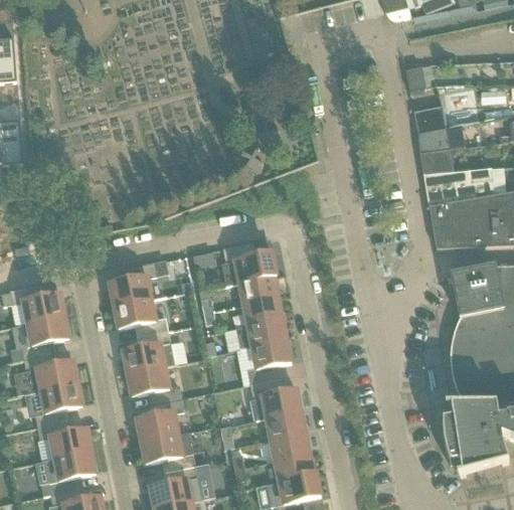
[(419,0),(421,4),(425,14),(449,5),(447,0),(419,0)]
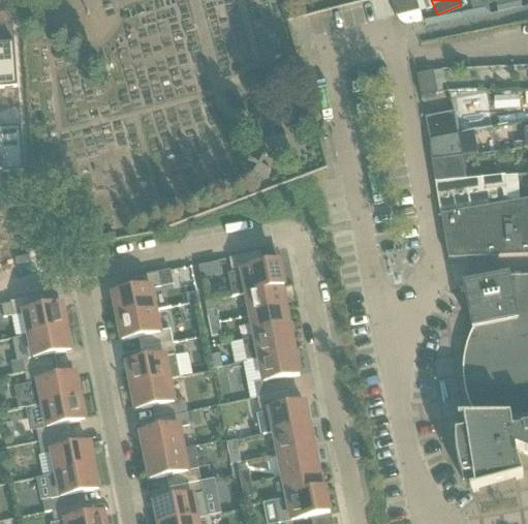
[(473,0),(473,10),(488,11),(488,0),(473,0)]
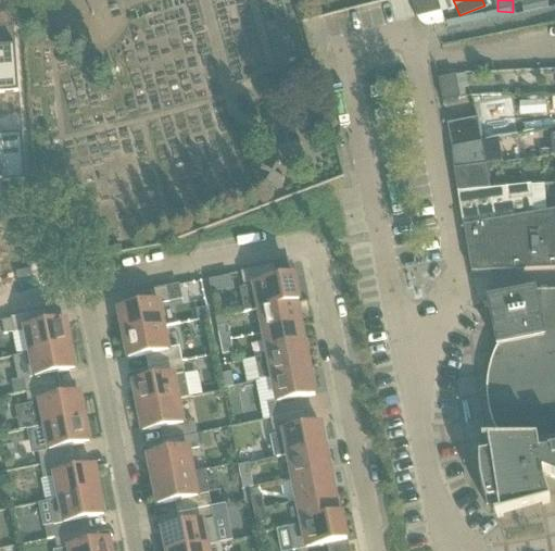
[(0,65),(15,64),(14,40),(0,41),(0,65)]
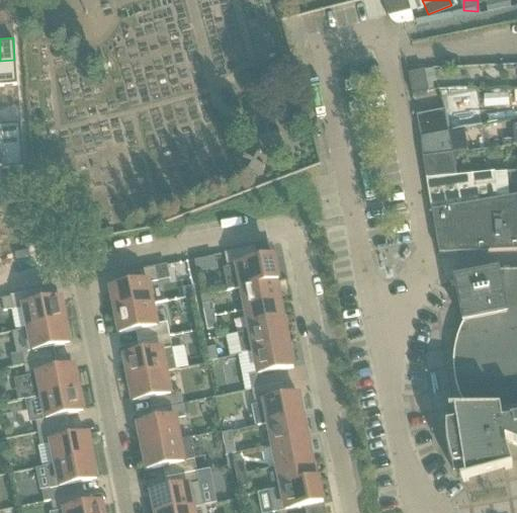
[(0,83),(16,82),(14,60),(0,61),(0,83)]
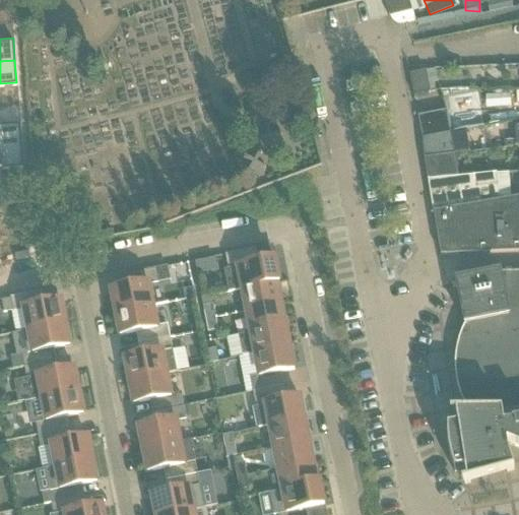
[(425,68),(409,70),(412,90),(429,88),(425,68)]
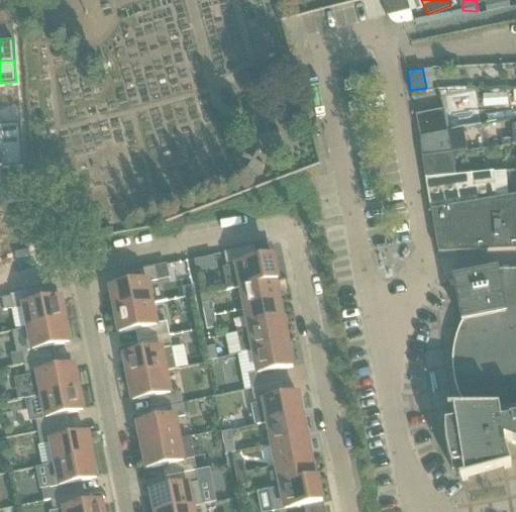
[(467,101),(443,106),(447,128),(471,124),(467,101)]
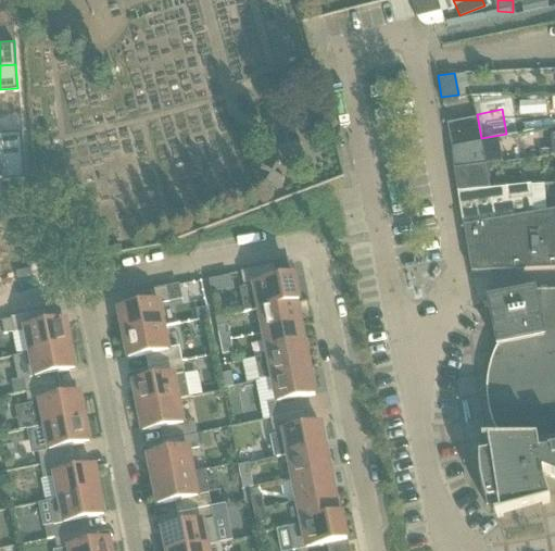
[(477,114),(445,120),(451,143),(481,138),(477,114)]
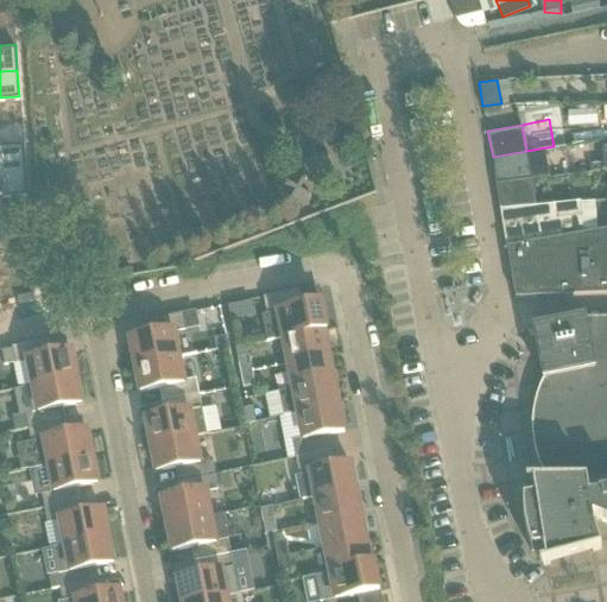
[(0,169),(24,168),(23,141),(0,143),(0,169)]
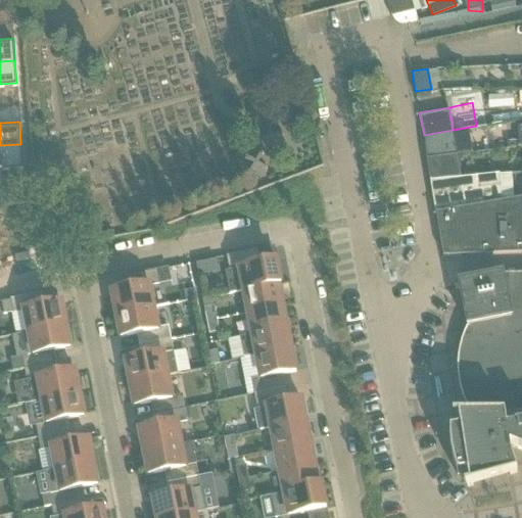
[(0,188),(2,188),(1,168),(22,166),(20,144),(0,145),(0,188)]
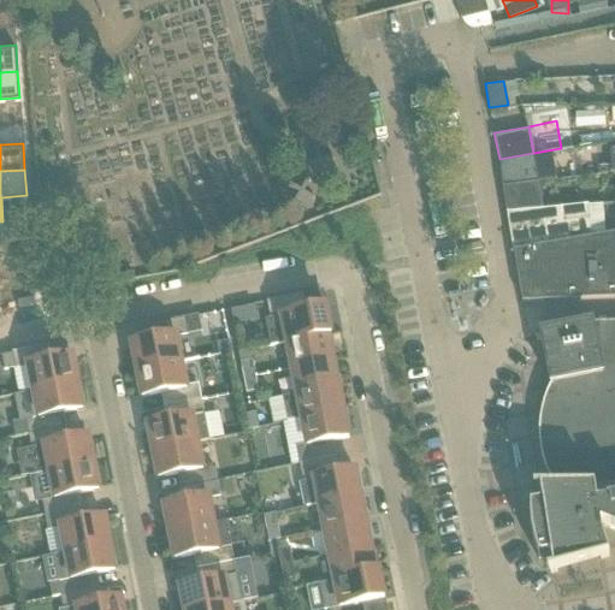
[(525,181),(502,183),(506,208),(540,205),(537,179),(525,181)]
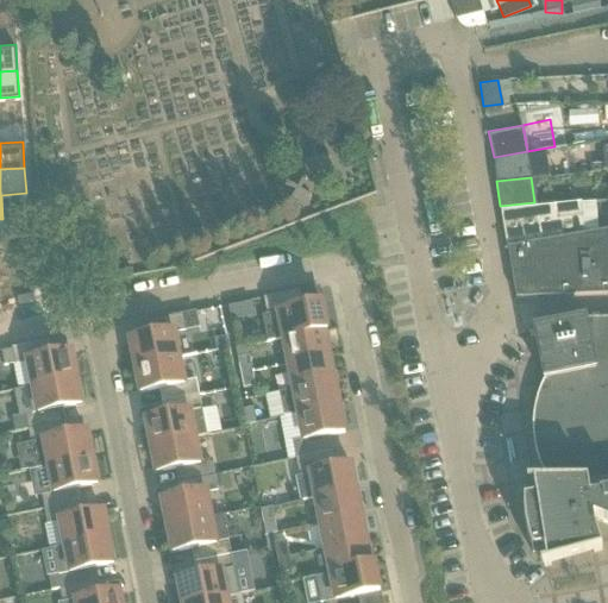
[(583,231),(582,214),(581,205),(581,199),(534,202),(500,206),(506,244),(507,244),(583,231)]
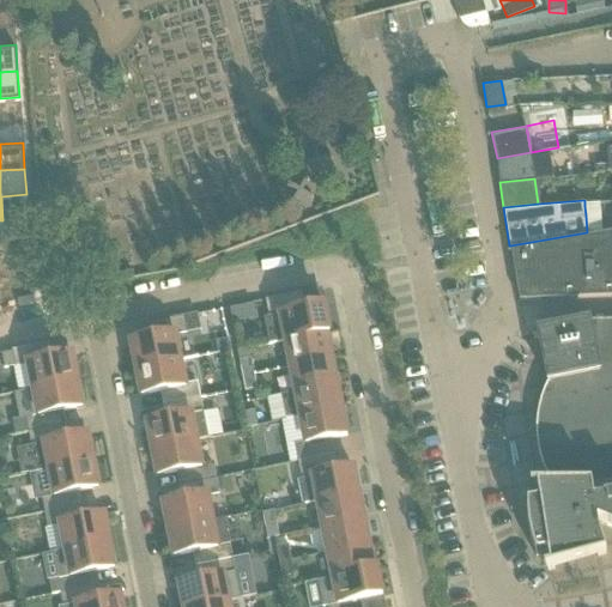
[(611,228),(603,229),(601,230),(587,232),(510,246),(519,296),(611,292),(611,228)]
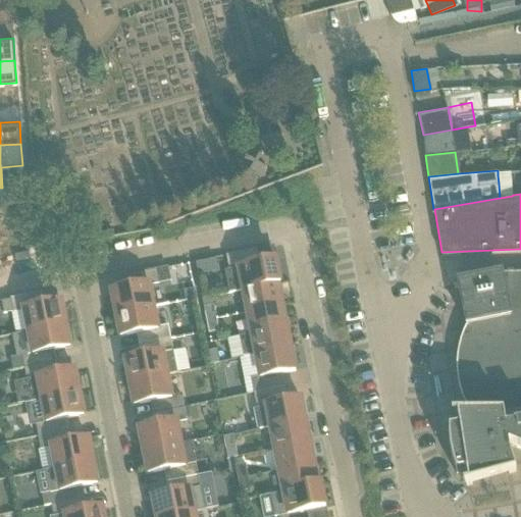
[(226,252),(229,267),(225,268),(230,290),(240,288),(279,279),(275,257),(254,261),(252,247),(226,252)]
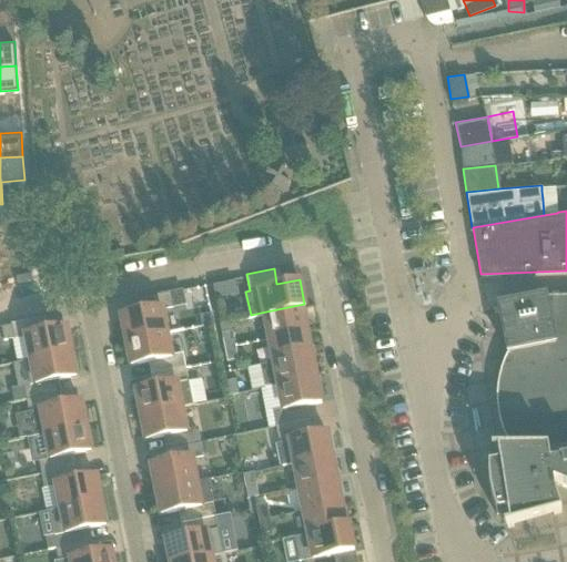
[(144,308),(123,312),(120,313),(124,337),(165,329),(161,306),(172,304),(169,289),(141,295),(144,308)]
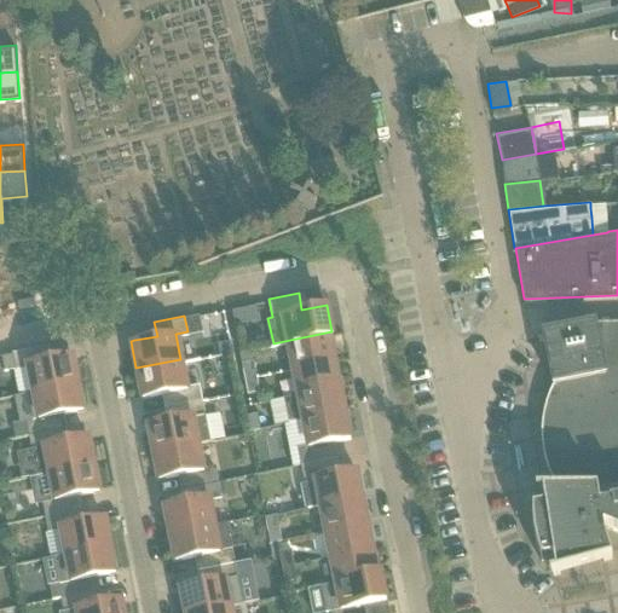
[(554,480),(558,486),(539,487),(539,490),(535,490),(533,505),(532,505),(532,512),(532,519),(532,527),(533,536),(536,544),(539,559),(542,557),(548,572),(552,571),(553,573),(611,556),(604,532),(602,524),(611,527),(617,528),(617,319),(595,321),(594,319),(542,330),(547,351),(552,350),(553,359),(548,360),(553,382),(548,391),(546,399),(543,408),(542,417),(541,427),(541,437),(542,445),(543,455),(546,463),(549,472),(554,480)]
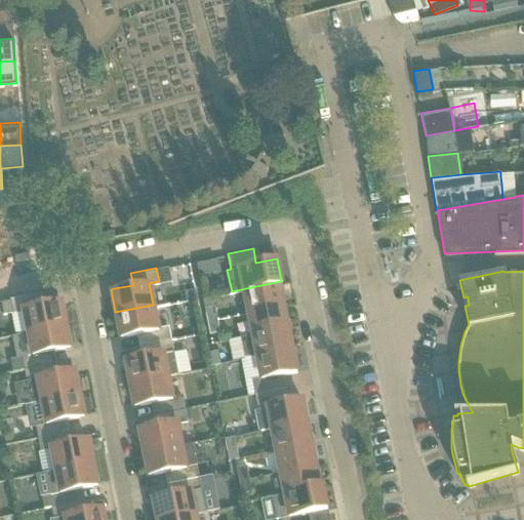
[(281,282),(281,281),(241,289),(243,289),(247,311),(283,303),(279,283),(281,282)]
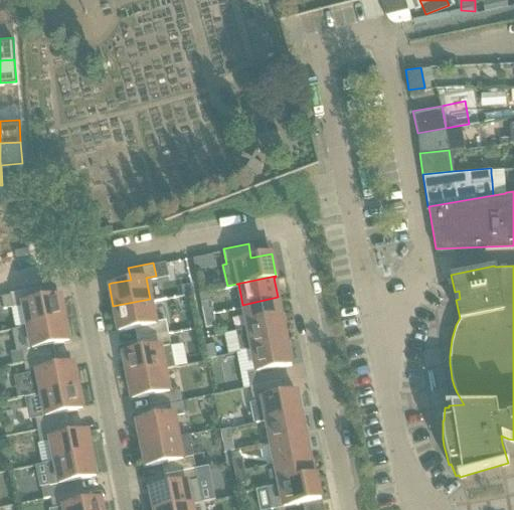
[(26,323),(63,316),(59,294),(37,298),(35,287),(10,291),(10,292),(0,294),(3,306),(22,302),(26,323)]
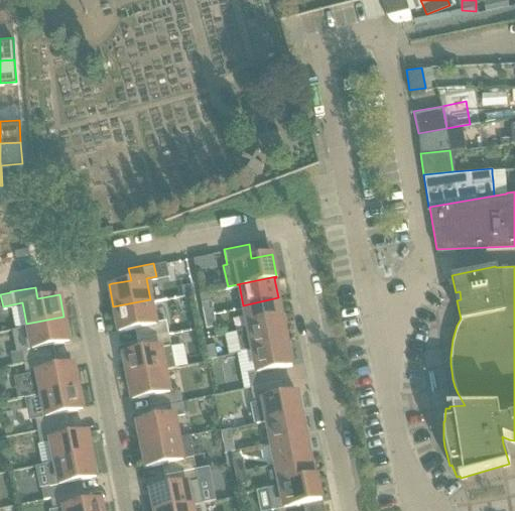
[(282,320),(278,297),(243,305),(247,327),(282,320)]
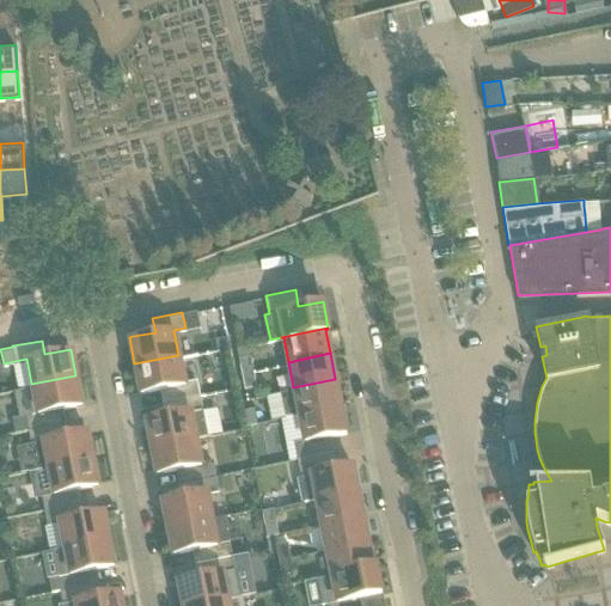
[(238,356),(240,371),(252,368),(250,354),(238,356)]
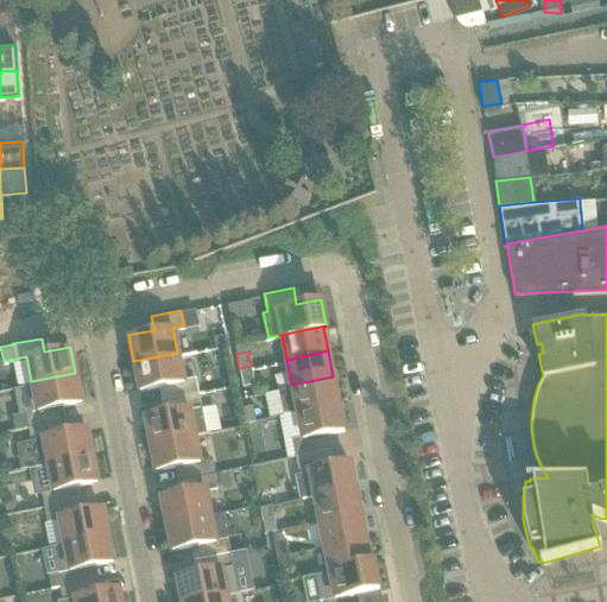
[(183,378),(177,353),(133,361),(139,388),(165,384),(168,397),(197,391),(194,375),(183,378)]
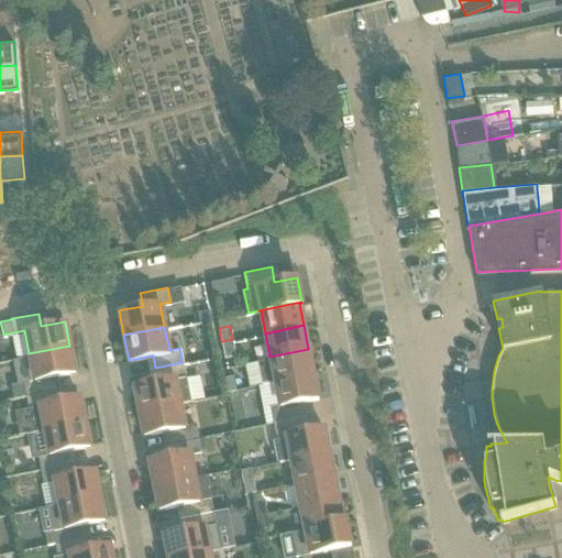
[(235,353),(232,339),(221,341),(224,356),(235,353)]
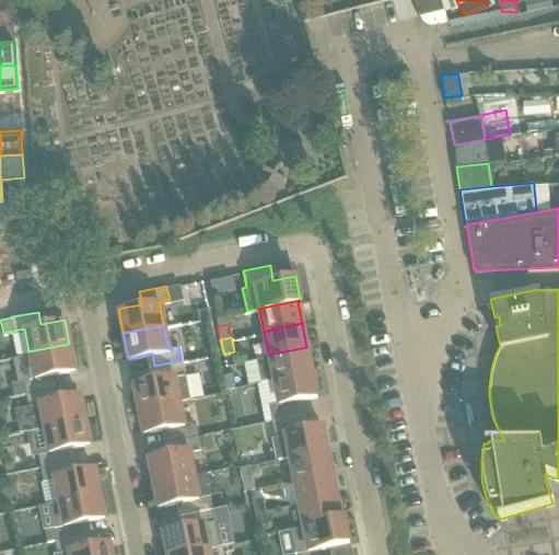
[(74,369),(69,344),(28,351),(34,376),(10,380),(13,394),(24,392),(24,391),(53,385),(50,373),(74,369)]
